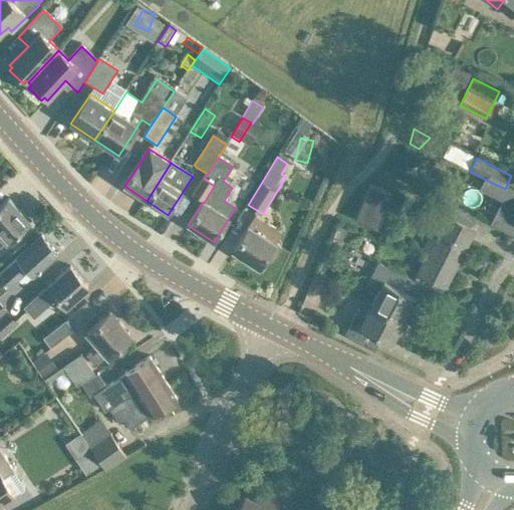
[(486,180),(481,190),(503,201),(491,225),(513,236),(513,191),(506,187),(505,189),(486,180)]
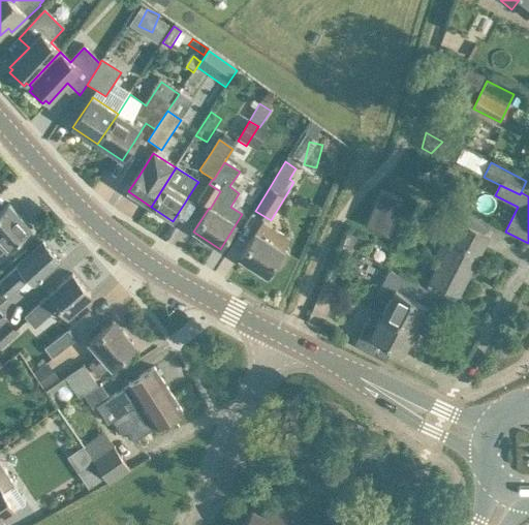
[(380,192),(366,228),(389,238),(403,202),(380,192)]
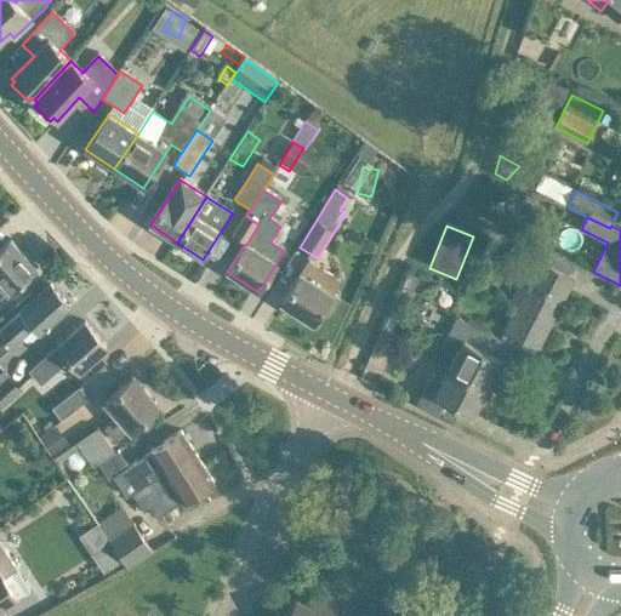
[(0,300),(35,268),(10,241),(0,250),(0,300)]
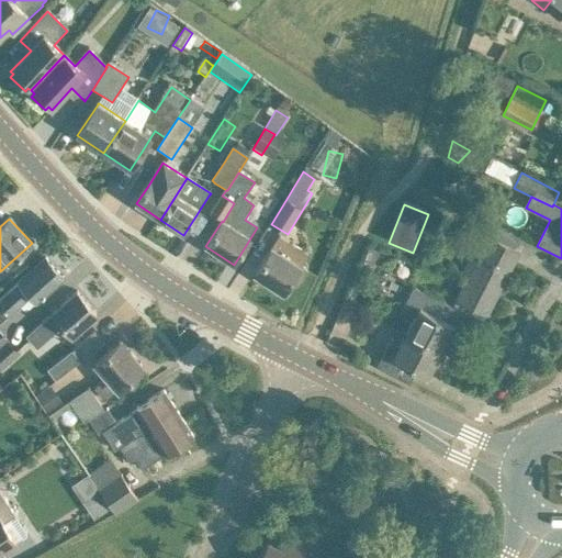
[(468,279),(452,309),(460,313),(463,305),(486,316),(519,253),(499,243),(484,234),(478,248),(482,252),(468,279)]
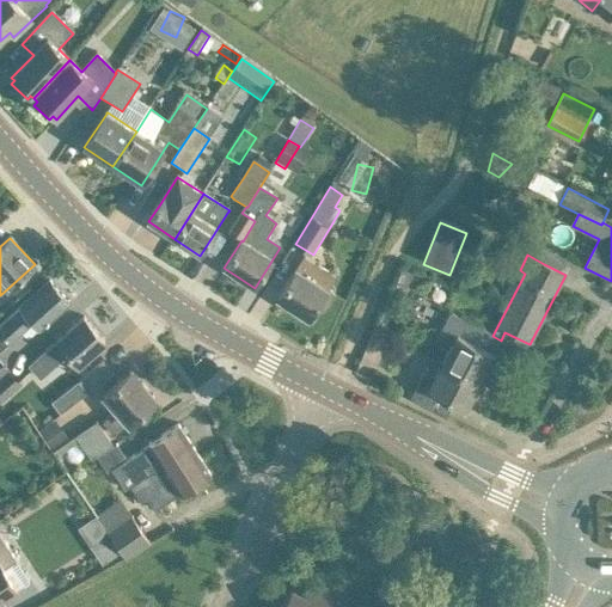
[(291,280),(277,299),(307,319),(314,308),(324,313),(335,296),(328,292),(336,280),(316,267),(304,258),(291,280)]
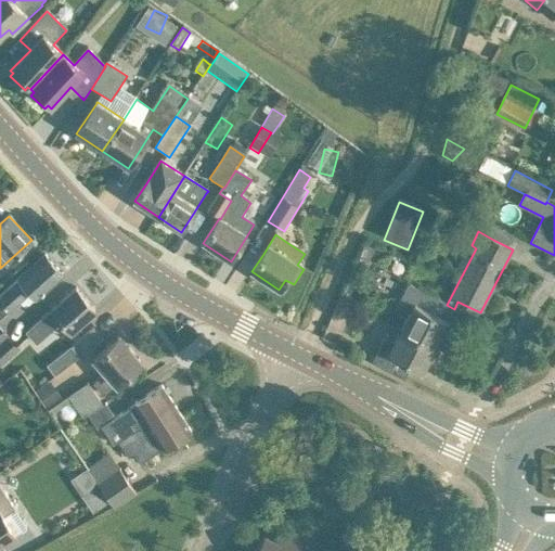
[(364,248),(359,264),(369,268),(375,252),(364,248)]
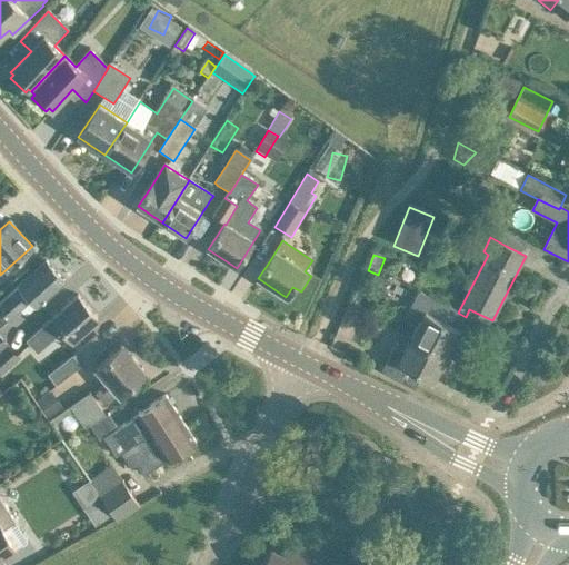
[(0,327),(30,301),(37,308),(48,298),(65,284),(47,264),(30,278),(0,304),(0,327)]
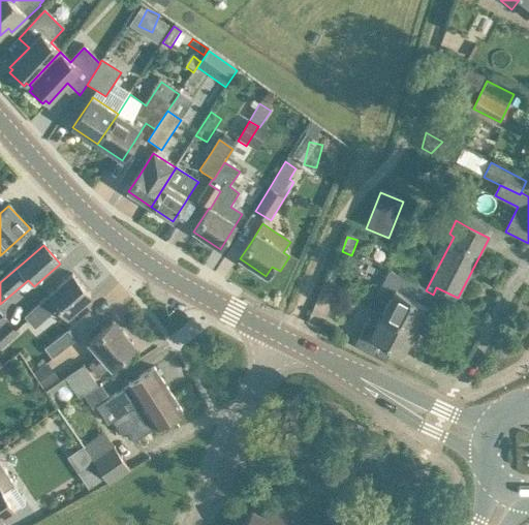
[(379,292),(378,295),(380,296),(391,301),(383,314),(383,315),(414,332),(425,311),(433,295),(426,290),(389,272),(380,290),(379,292)]
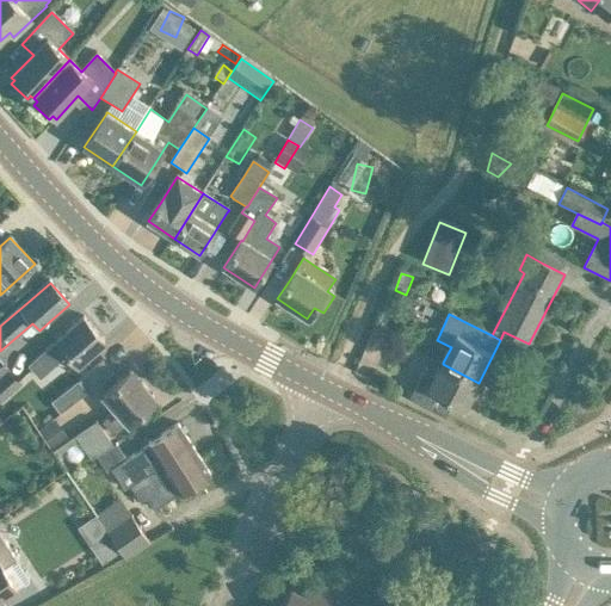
[(79,365),(86,358),(104,342),(84,319),(29,366),(41,379),(69,354),(79,365)]
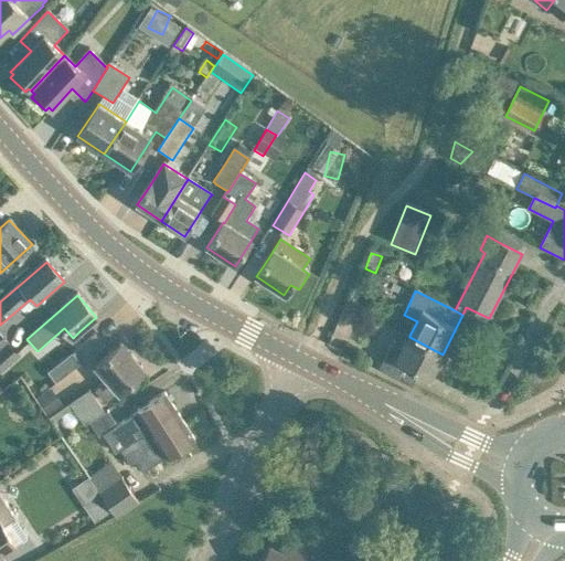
[(340,345),(356,351),(370,318),(353,311),(340,345)]
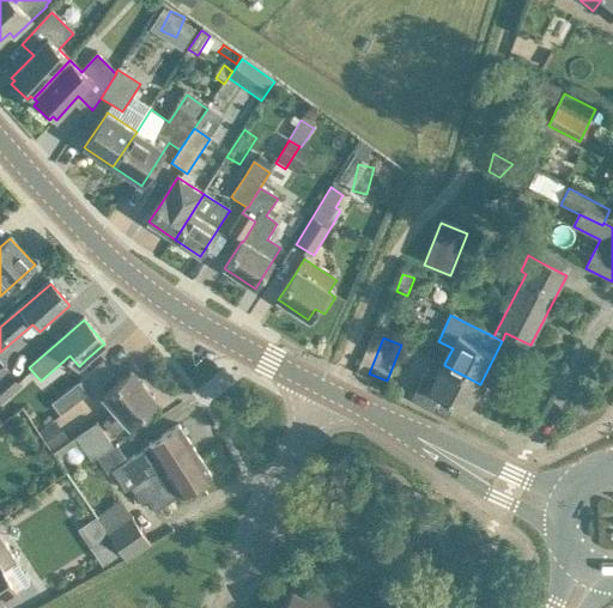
[(90,397),(114,377),(103,364),(79,384),(90,397)]
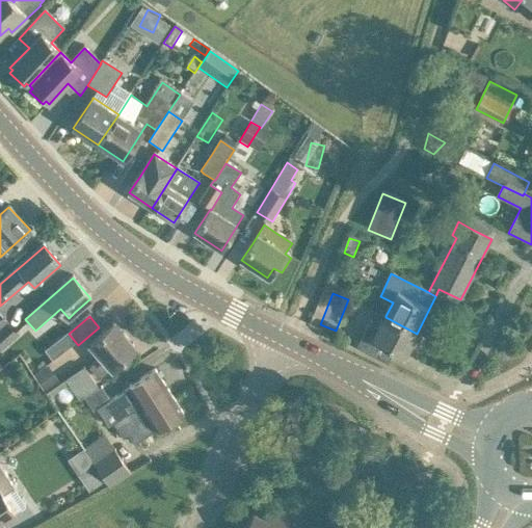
[(366,331),(356,349),(388,366),(394,352),(404,358),(408,349),(414,349),(419,340),(416,335),(417,334),(386,317),(378,332),(368,326),(366,331)]
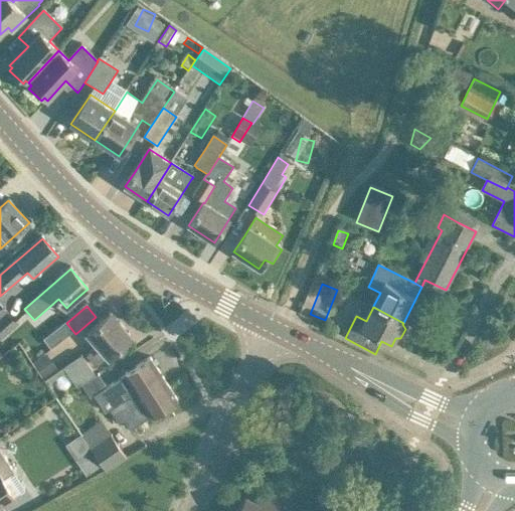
[(0,318),(0,340),(16,327),(5,314),(0,318)]
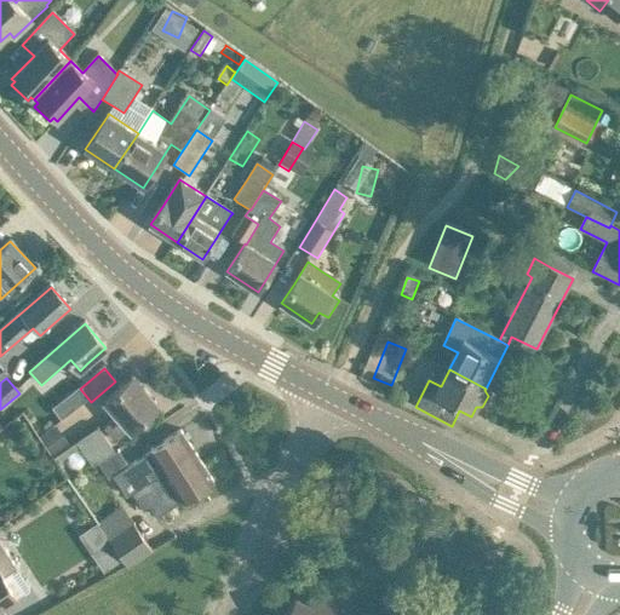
[(115,444),(141,423),(158,407),(133,378),(104,403),(118,419),(104,431),(115,444)]
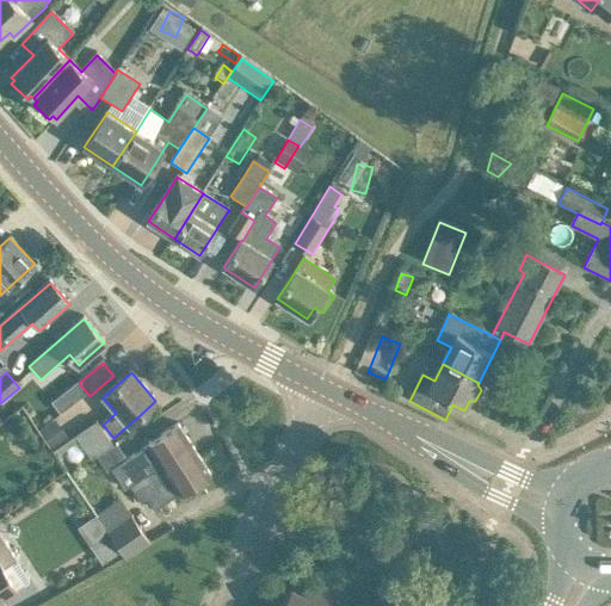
[(375,375),(370,383),(381,388),(384,379),(375,375)]
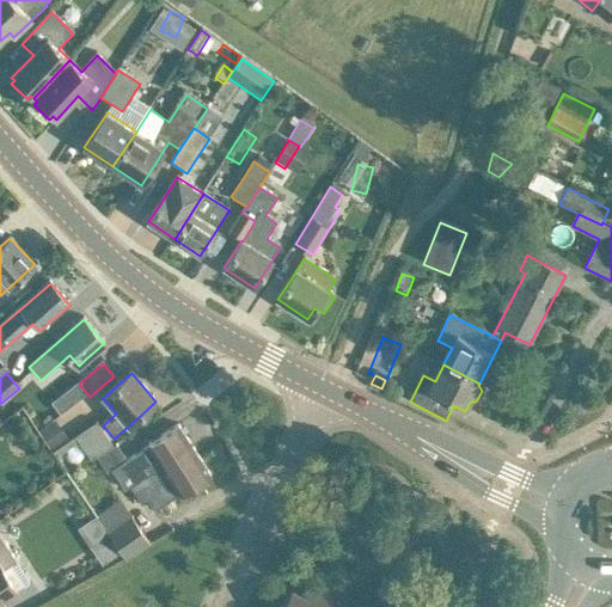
[(78,384),(66,392),(75,404),(86,394),(78,384)]
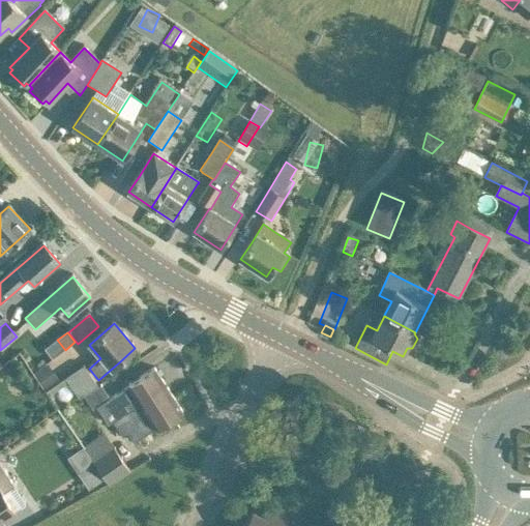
[(48,367),(36,375),(48,389),(59,381),(48,367)]
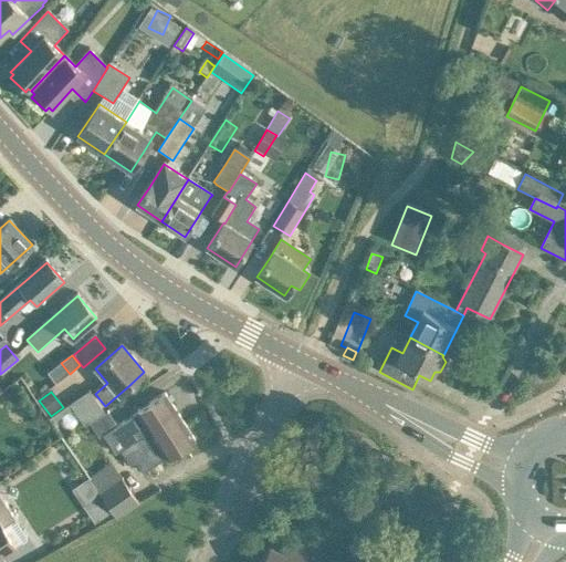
[(90,426),(105,415),(90,393),(70,406),(82,425),(85,428),(90,426)]
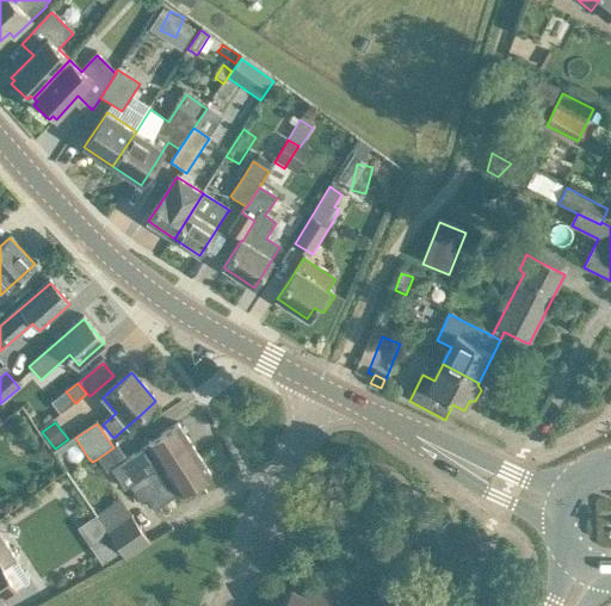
[(189,465),(197,459),(174,428),(148,447),(127,463),(116,445),(113,447),(97,459),(107,476),(112,472),(115,476),(127,493),(135,486),(180,455),(189,465)]
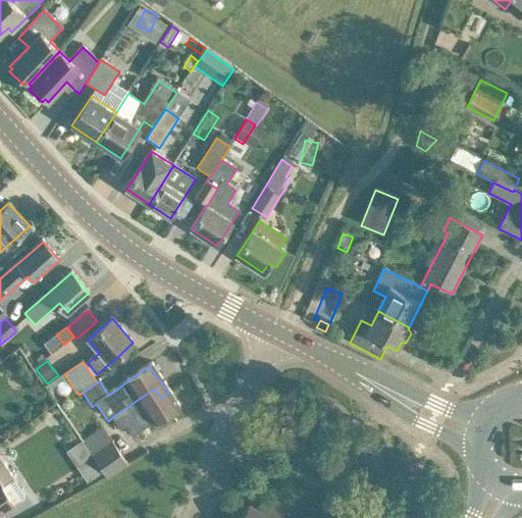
[(180,408),(168,393),(161,398),(154,389),(115,415),(132,438),(154,424),(155,425),(180,408)]
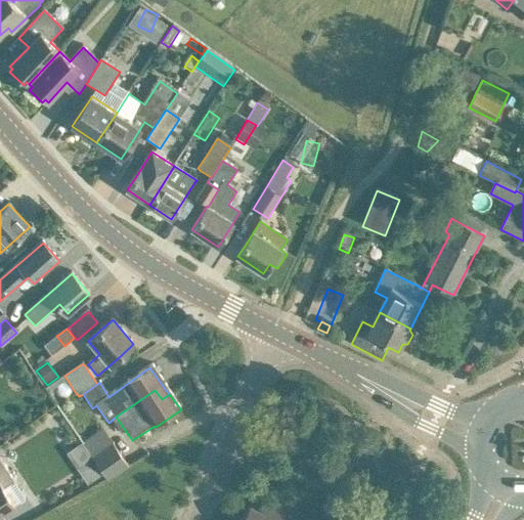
[(105,480),(106,482),(127,468),(113,445),(91,460),(92,461),(102,476),(105,480)]
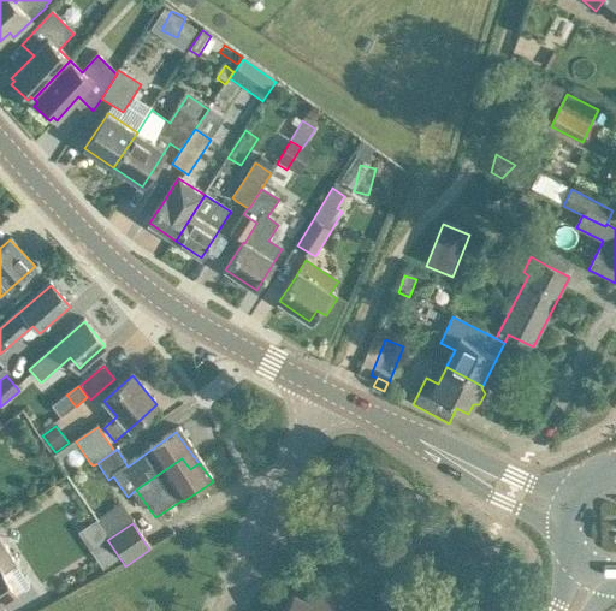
[(0,607),(7,603),(18,597),(29,589),(30,587),(17,567),(0,541),(0,607)]
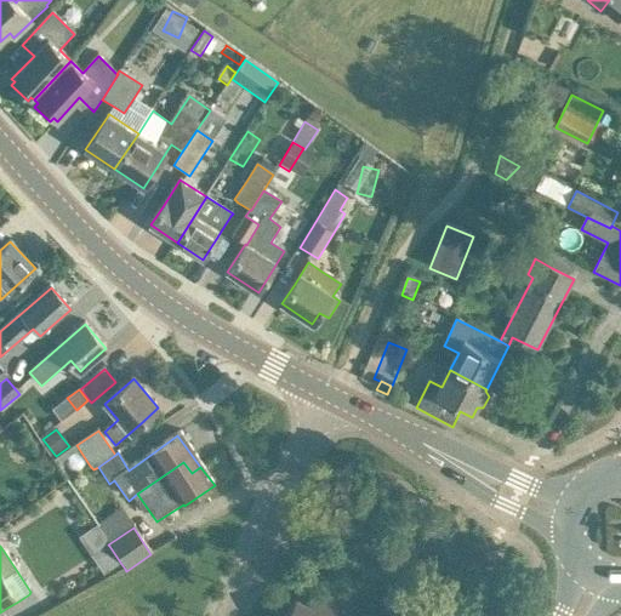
[(109,546),(91,558),(103,576),(121,564),(109,546)]
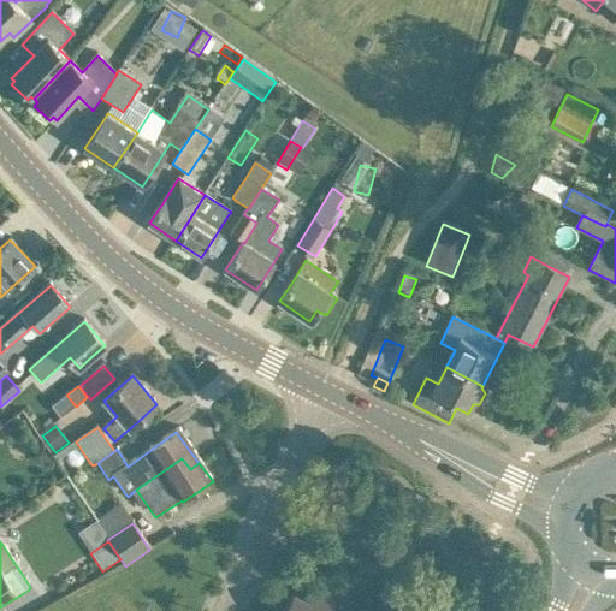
[(356,610),(329,595),(314,588),(307,603),(295,595),(286,610),(356,610)]
